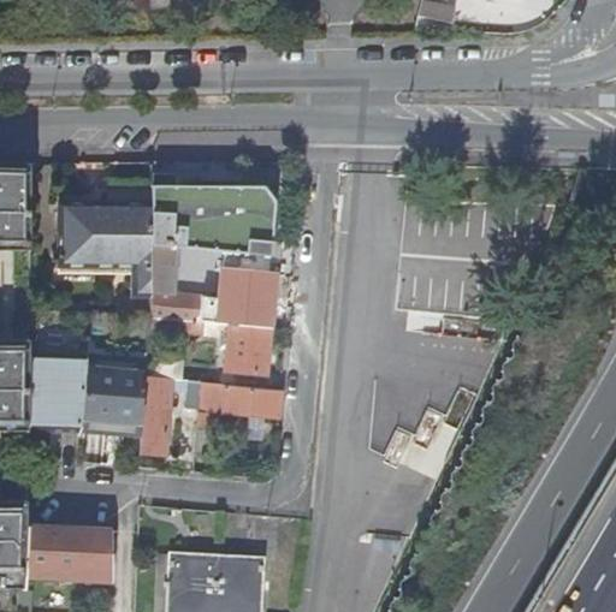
[(153,198),(150,291),(175,293),(178,245),(226,250),(224,268),(267,273),(274,202),(264,186),(153,184),(153,198)]
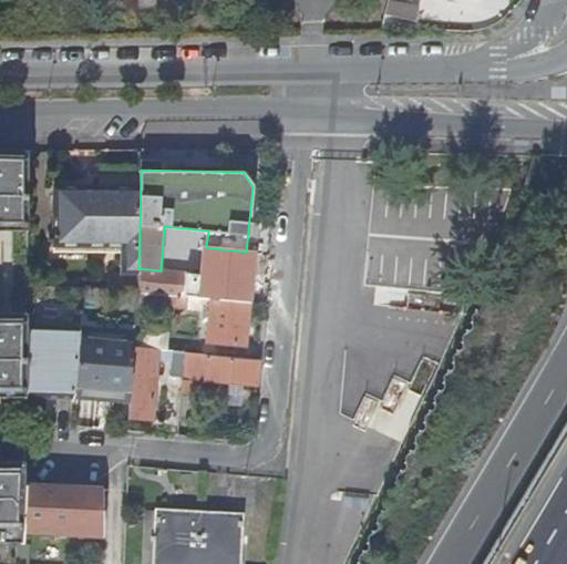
[(85,182),(54,182),(54,241),(85,242),(85,182)]
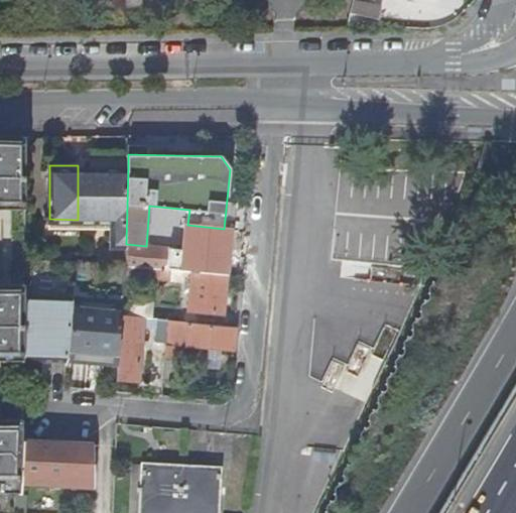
[(78,220),(110,221),(110,227),(111,246),(126,246),(126,244),(128,166),(78,165),(78,220)]
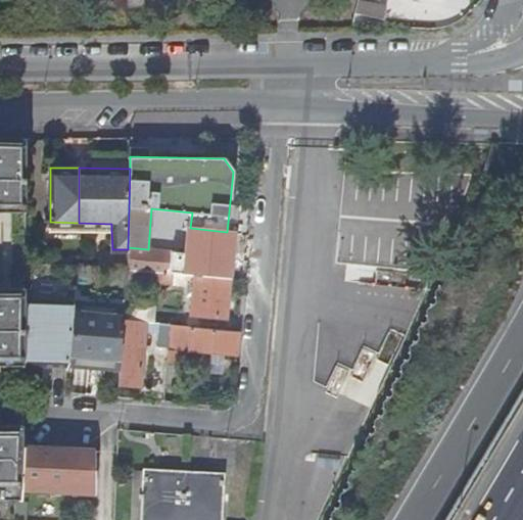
[(180,263),(181,252),(148,249),(128,247),(128,249),(128,269),(174,273),(194,275),(230,278),(232,258),(234,239),(198,235),(195,269),(189,268),(189,264),(180,263)]
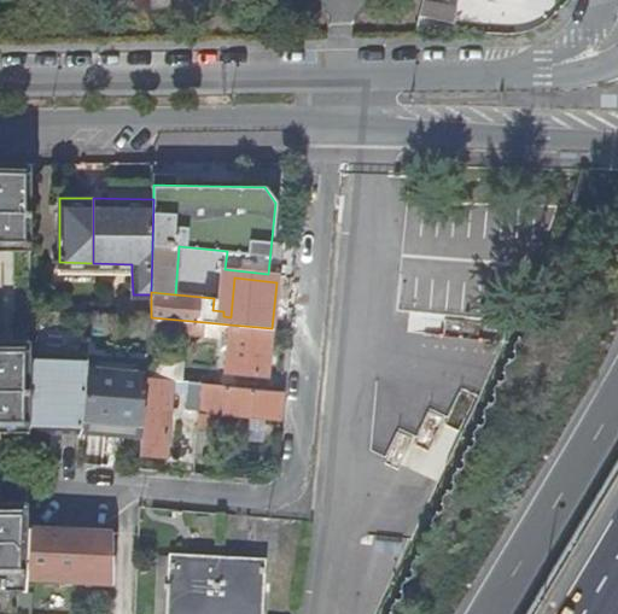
[(151,317),(150,331),(204,335),(205,322),(151,317)]
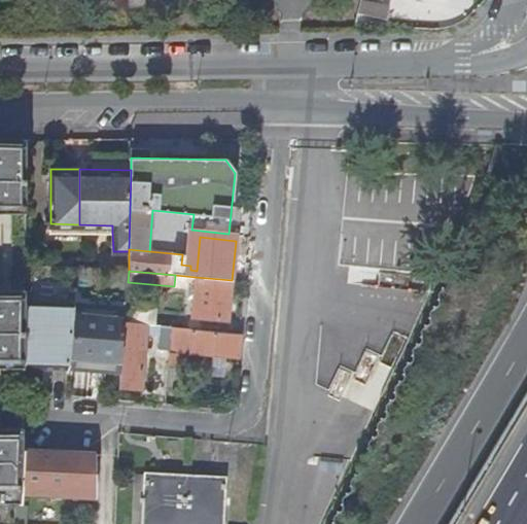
[(191,317),(229,320),(232,280),(196,277),(191,317)]
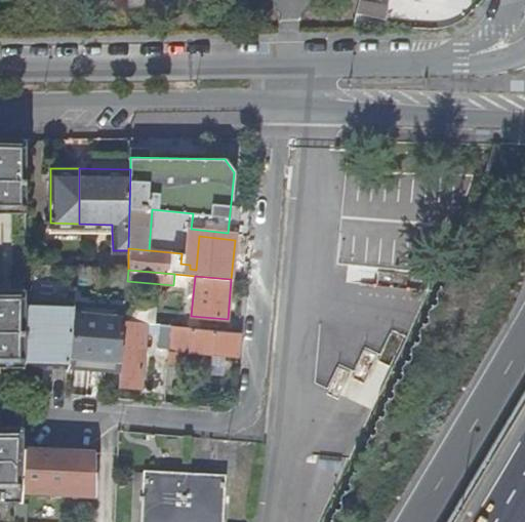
[(75,309),(74,313),(125,317),(126,307),(75,303),(75,309)]
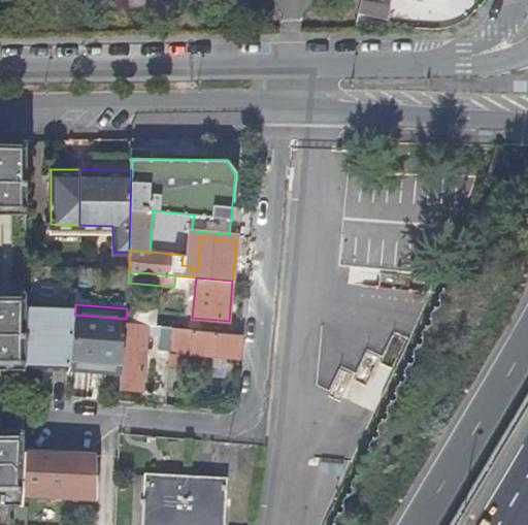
[(26,307),(25,363),(70,366),(71,361),(74,315),(75,310),(26,307)]
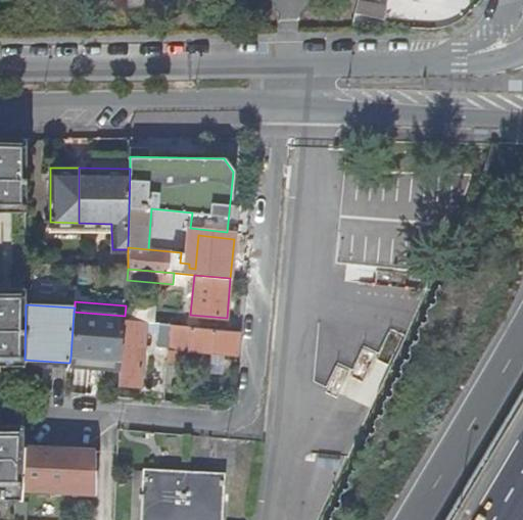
[(125,321),(125,316),(74,312),(70,358),(103,361),(102,371),(121,373),(125,321)]
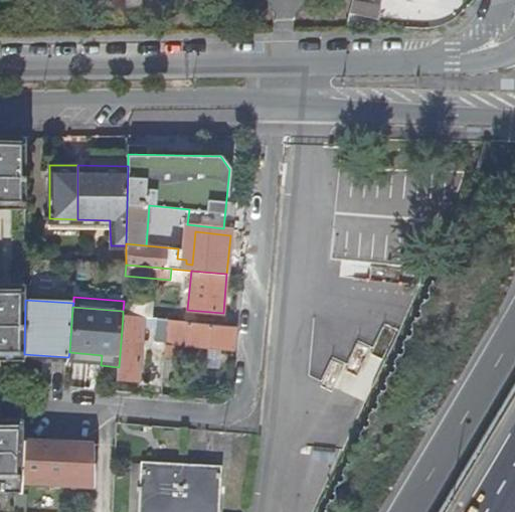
[(118,380),(139,381),(143,318),(123,316),(119,367),(118,380)]
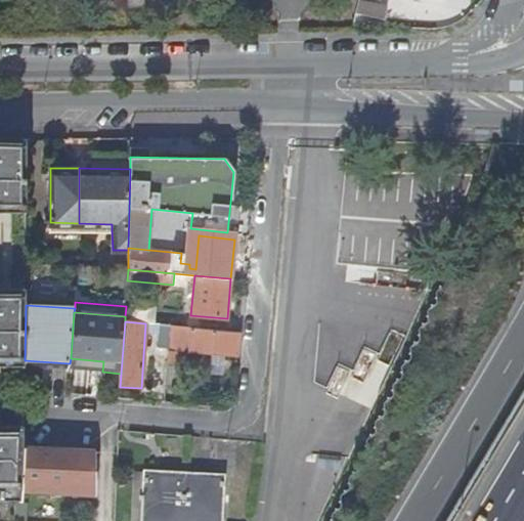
[(177,364),(178,349),(237,354),(239,332),(172,326),(171,332),(169,363),(177,364)]
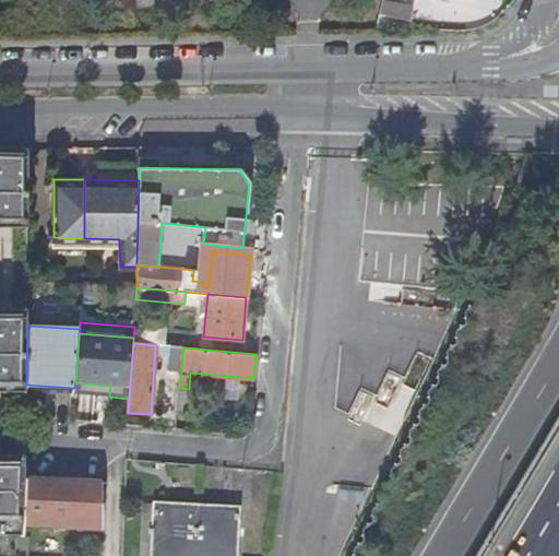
[(109,397),(110,386),(75,382),(74,388),(74,392),(109,397)]
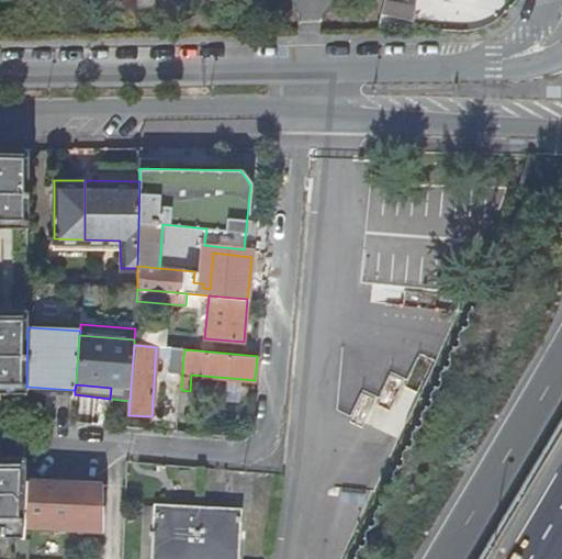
[(101,529),(101,483),(25,480),(24,525),(101,529)]
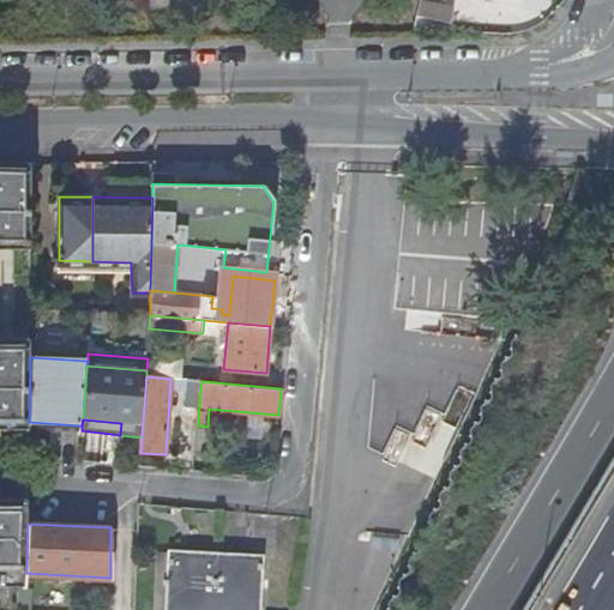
[(167,605),(222,609),(259,609),(264,553),(172,545),(167,605)]
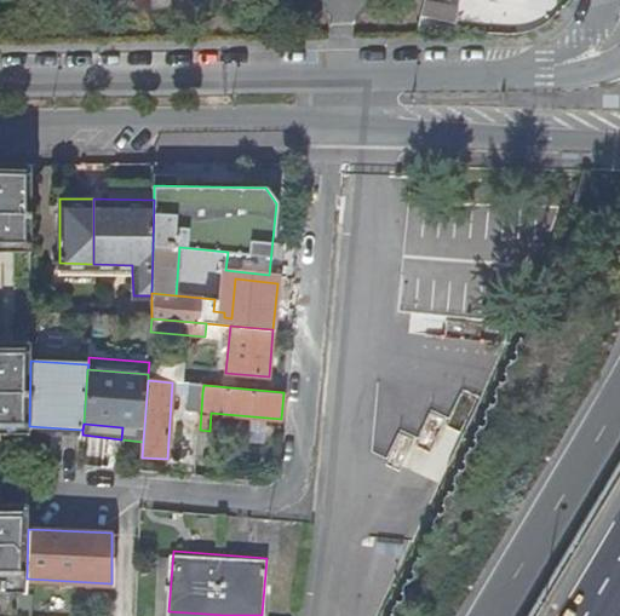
[(30,615),(30,598),(19,598),(17,615),(30,615)]
